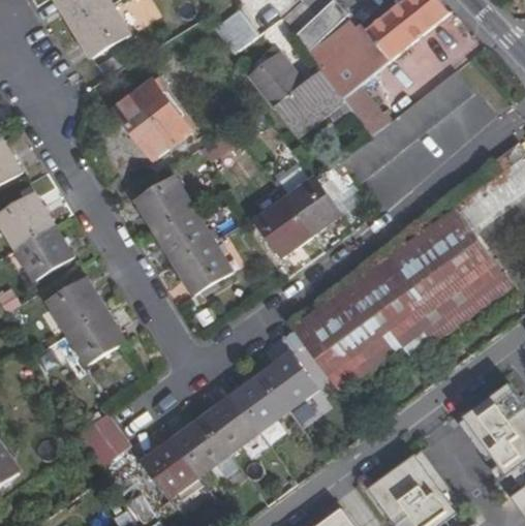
[(55,0),(91,56),(128,31),(109,0),(55,0)]
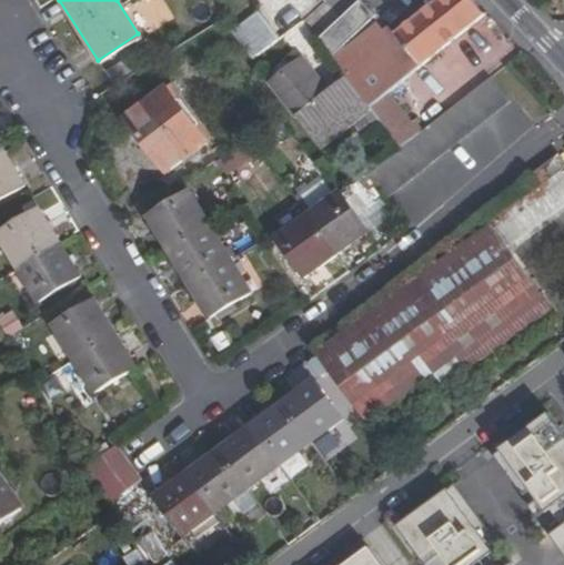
[(129,0),(142,28),(169,14),(162,0),(129,0)]
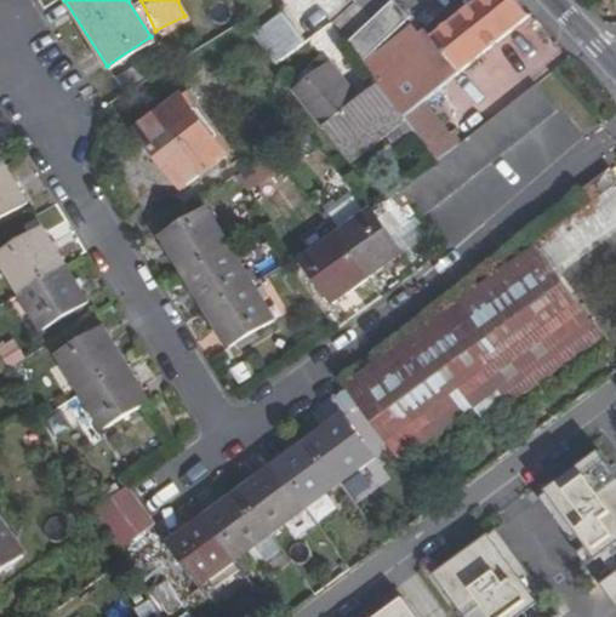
[(408,16),(393,0),(386,0),(341,40),(358,62),(408,16)]
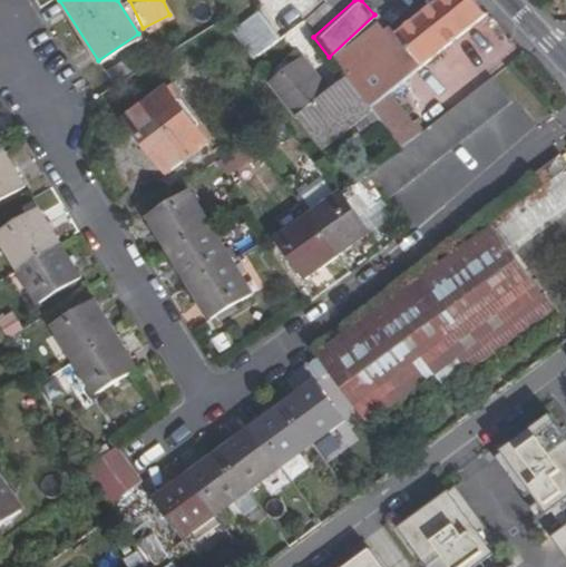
[(384,93),(482,13),(471,0),(437,0),(389,38),(342,74),(386,132),(398,148),(419,133),(410,120),(408,123),(384,93)]
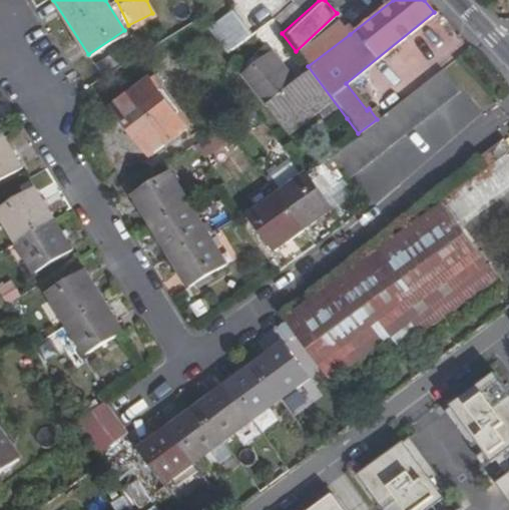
[(233,7),(209,25),(230,52),(251,33),(233,7)]
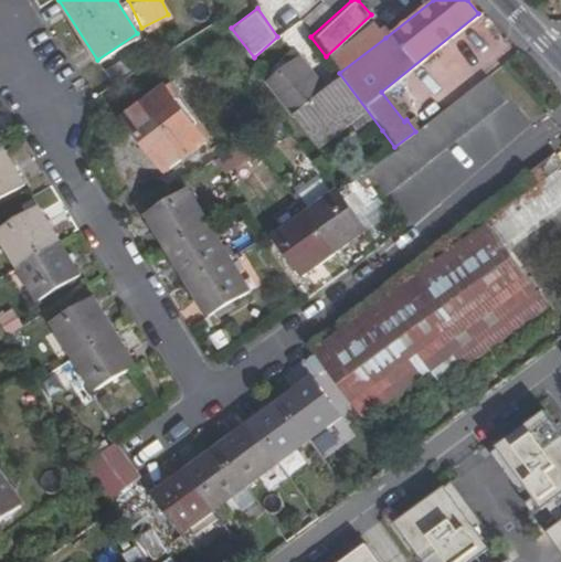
[(339,73),(385,38),(376,23),(328,60),(339,73)]
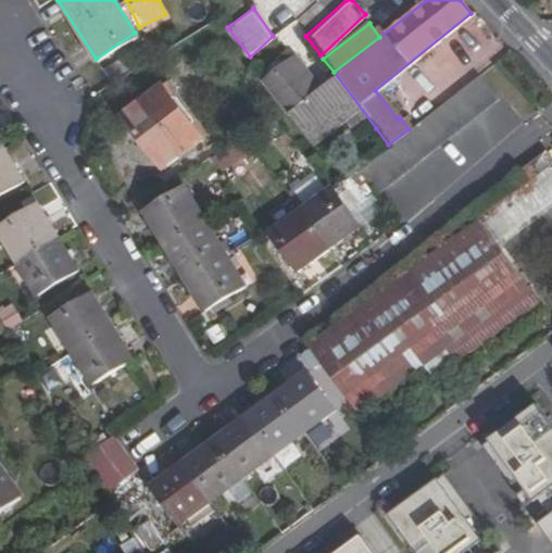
[(105,79),(132,66),(123,50),(98,63),(105,79)]
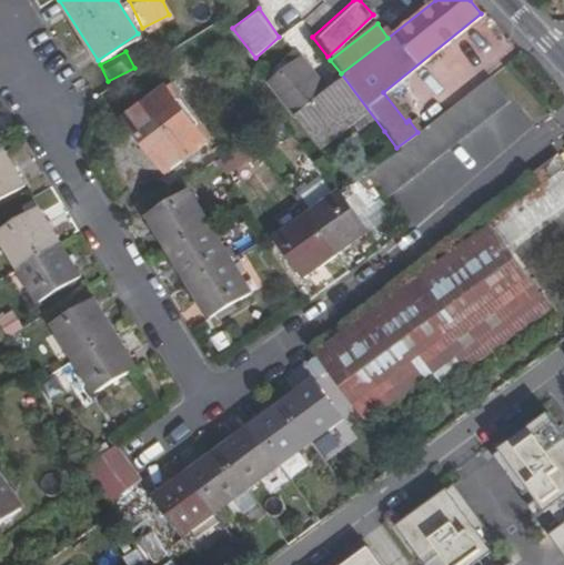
[(370,141),(384,131),(341,73),(319,90),(295,61),(270,80),(328,155),(362,129),(370,141)]
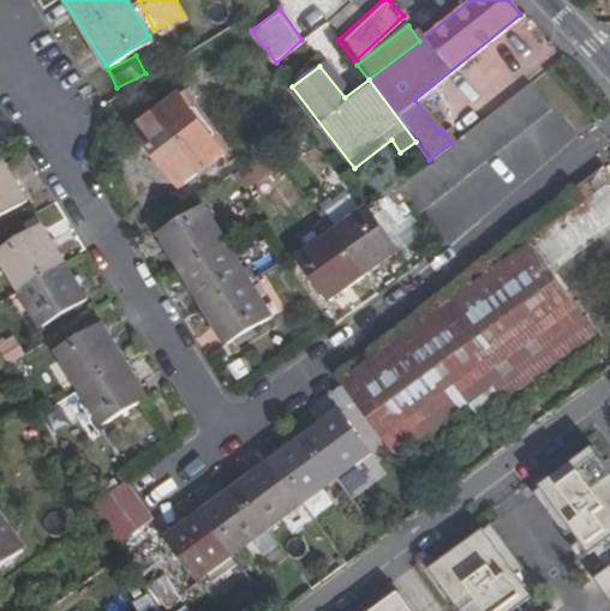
[(534,78),(452,143),(429,160),(398,184),(418,210),(552,103),(534,78)]
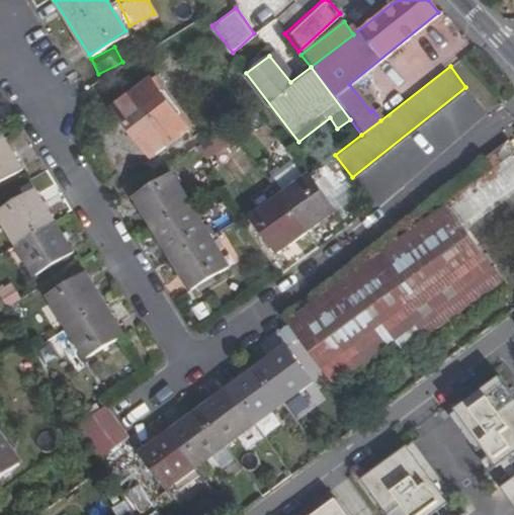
[(194,125),(158,75),(114,104),(151,156),(194,125)]
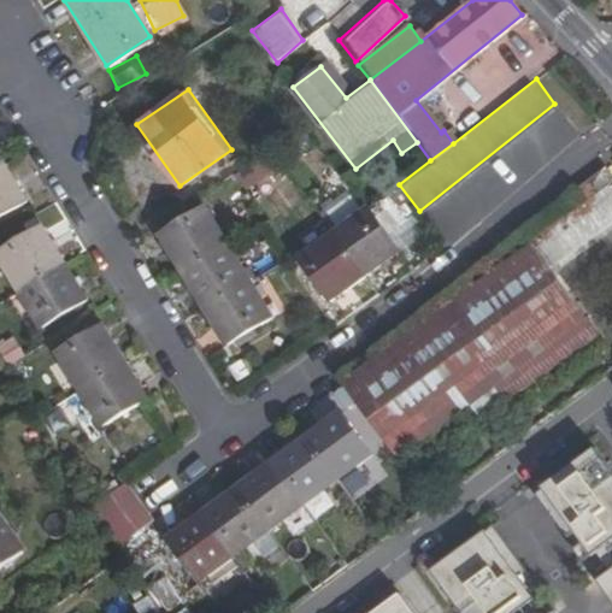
[(0,210),(22,198),(0,160),(0,210)]
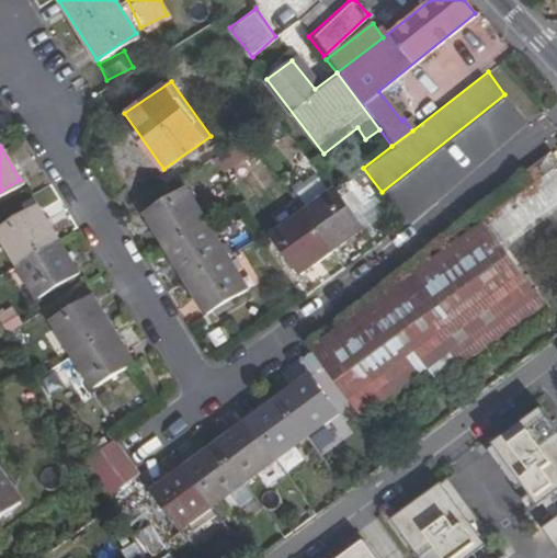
[(536,177),(556,161),(556,154),(553,148),(529,166),(536,177)]
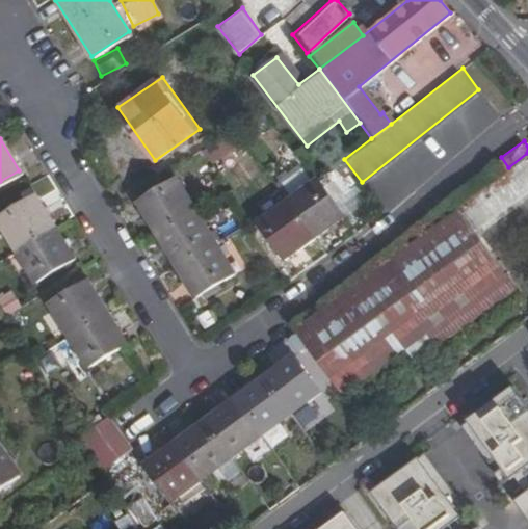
[(527,174),(521,163),(460,206),(473,225),(527,185),(527,174)]
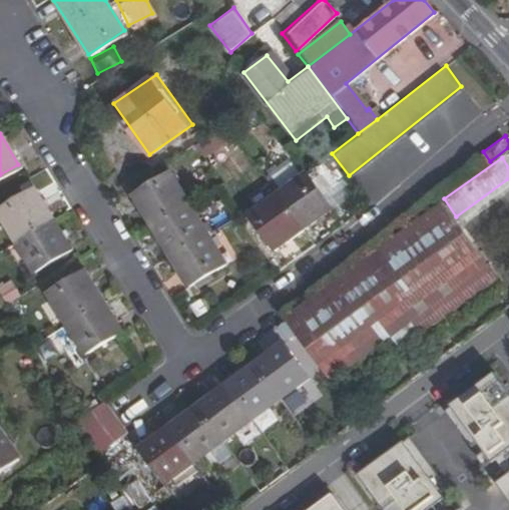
[(184,285),(222,262),(166,169),(129,192),(184,285)]
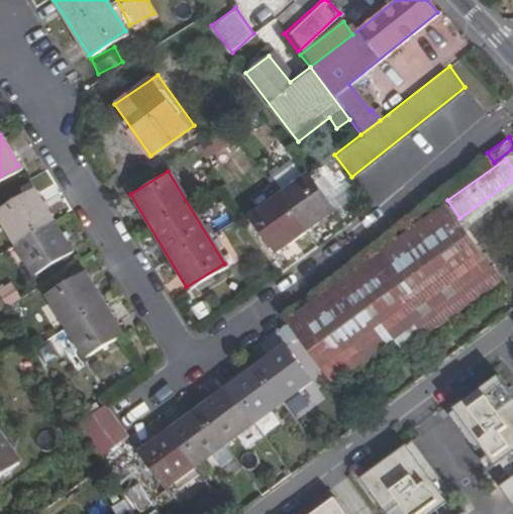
[(334,210),(309,174),(249,216),(276,252),(334,210)]
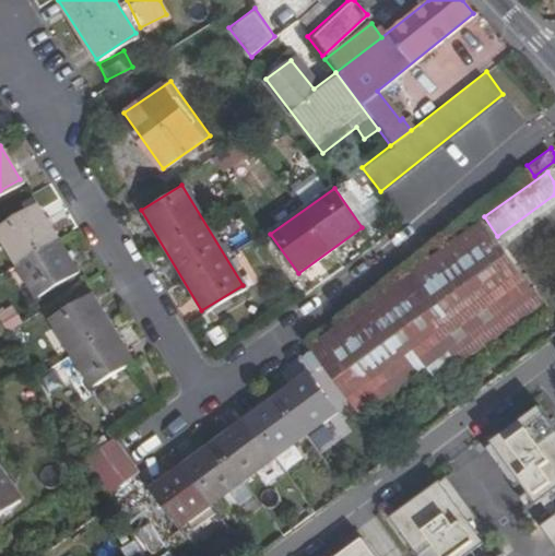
[(0,238),(31,290),(72,264),(35,202),(0,224),(0,238)]
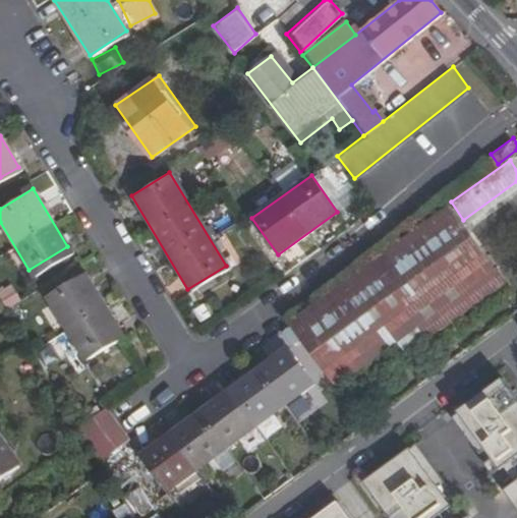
[(447,208),(459,223),(463,220),(451,202),(446,206),(447,208)]
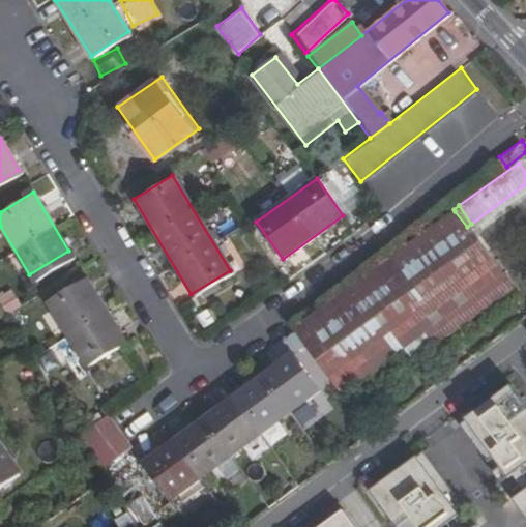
[(321,368),(483,249),(467,227),(455,211),(293,326),(321,368)]
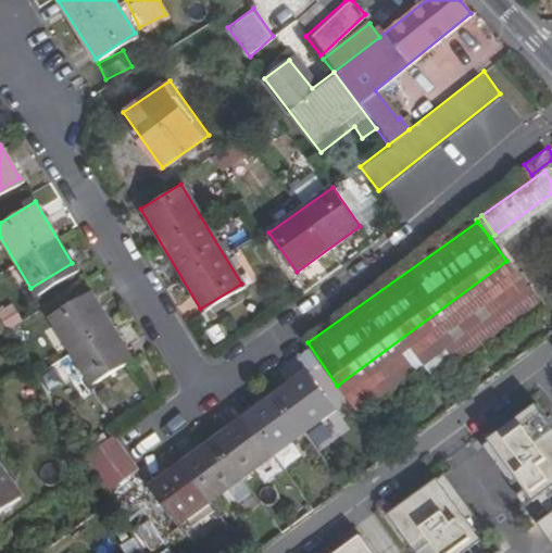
[(537,302),(506,261),(337,386),(359,410),(447,348),(455,361),(537,302)]
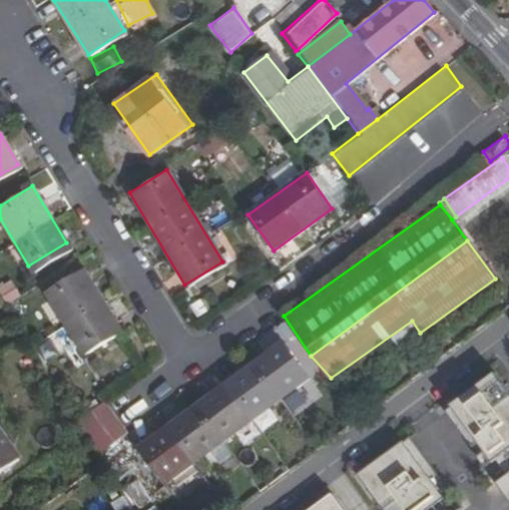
[(80,352),(119,329),(82,268),(44,292),(80,352)]
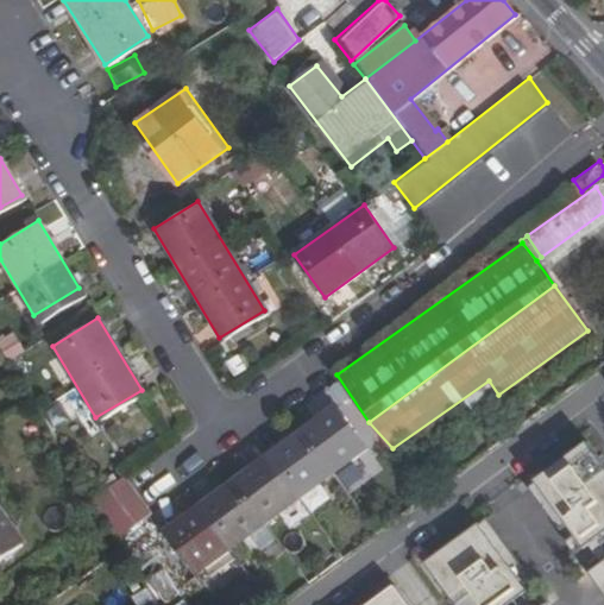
[(0,345),(6,355),(21,347),(12,329),(0,335),(0,345)]
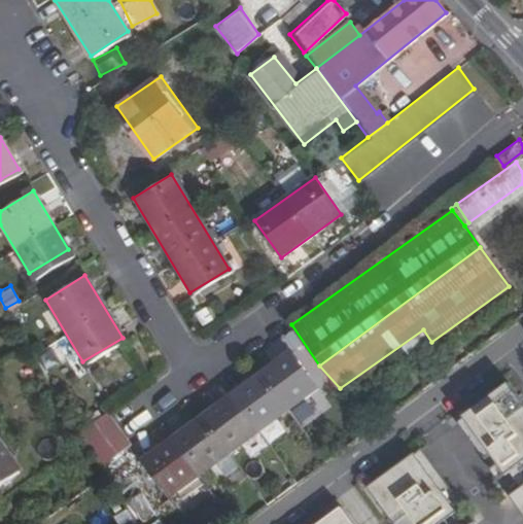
[(288,350),(141,459),(168,498),(316,388),(288,350)]
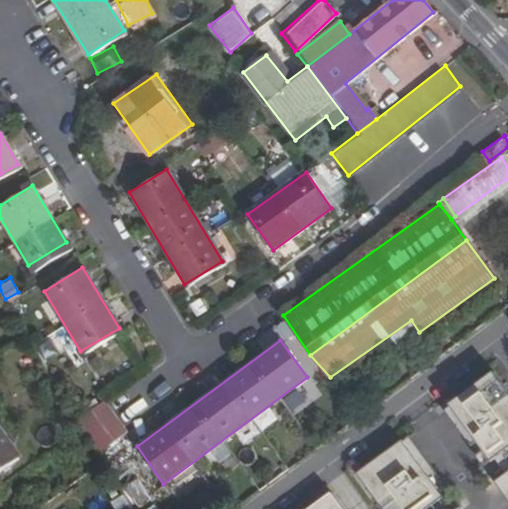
[(507,391),(494,372),(443,409),(484,466),(495,458),(507,448),(507,391)]
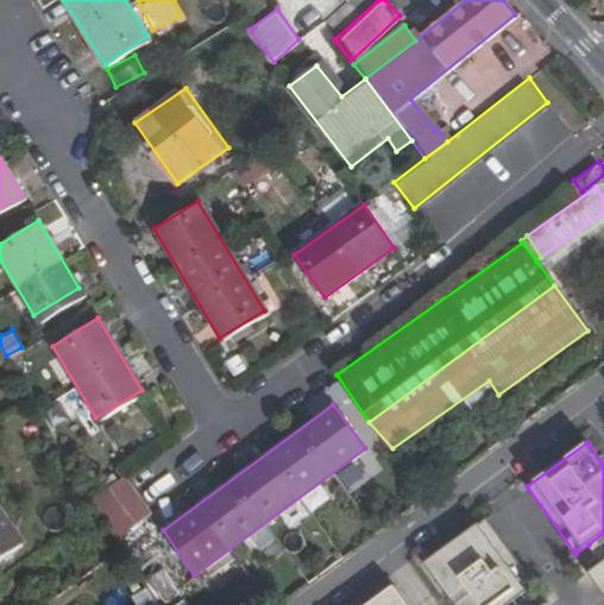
[(121,477),(92,499),(96,508),(114,536),(146,512),(121,477)]
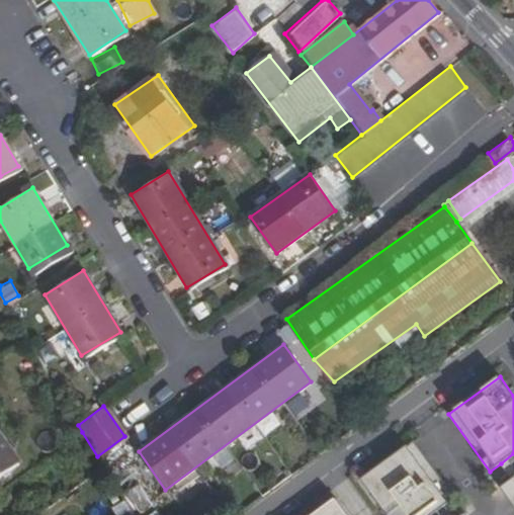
[(0,476),(21,460),(0,431),(0,476)]
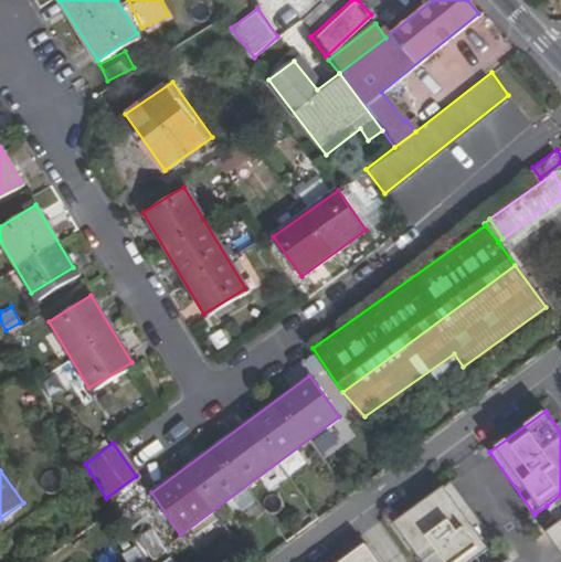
[(496,543),(450,481),(393,522),(422,561),(469,561),(485,551),(496,543)]
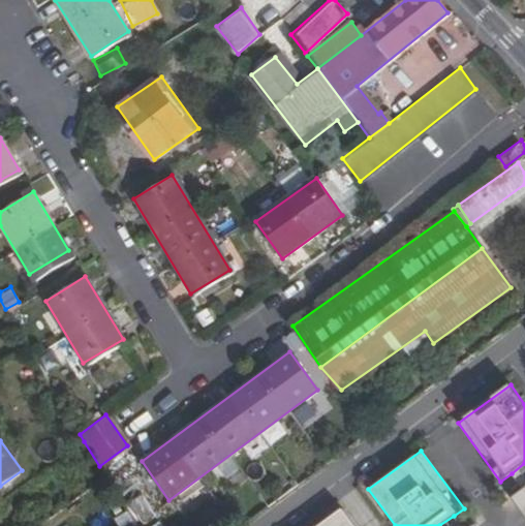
[(524,463),(512,473),(524,490),(524,489),(524,463)]
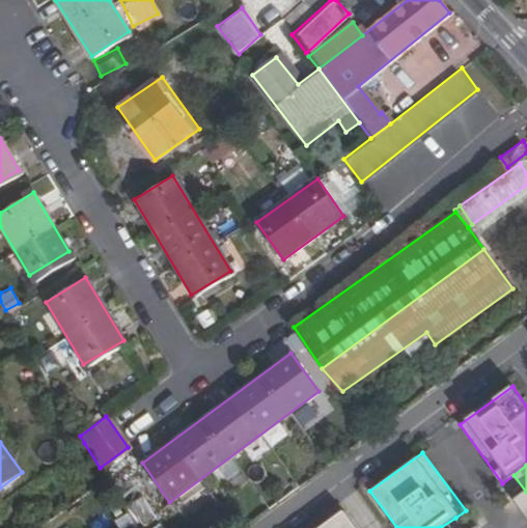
[(526,491),(526,492),(516,500),(526,516),(526,491)]
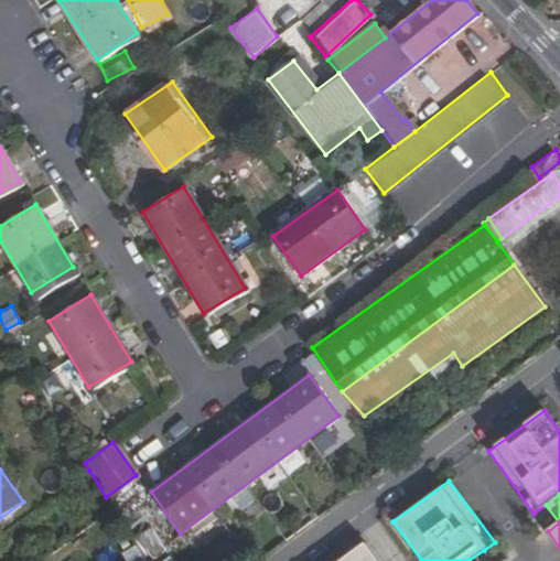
[(376,560),(364,545),(341,560),(376,560)]
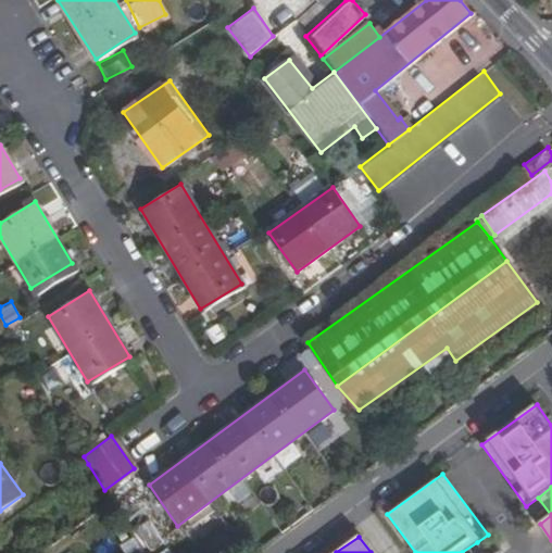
[(462,552),(484,552),(477,542),(462,552)]
